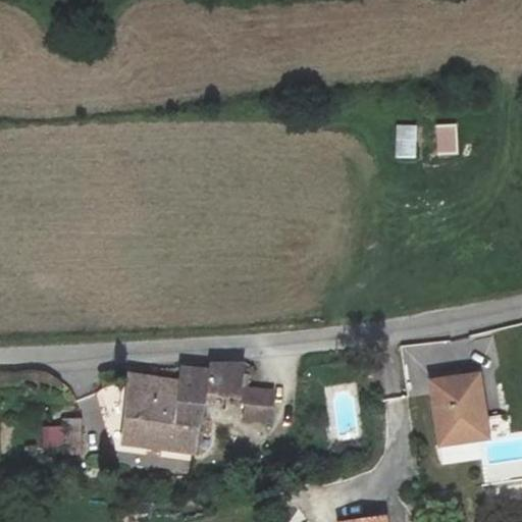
[(437,157),(459,155),(457,123),(435,124),(437,157)]
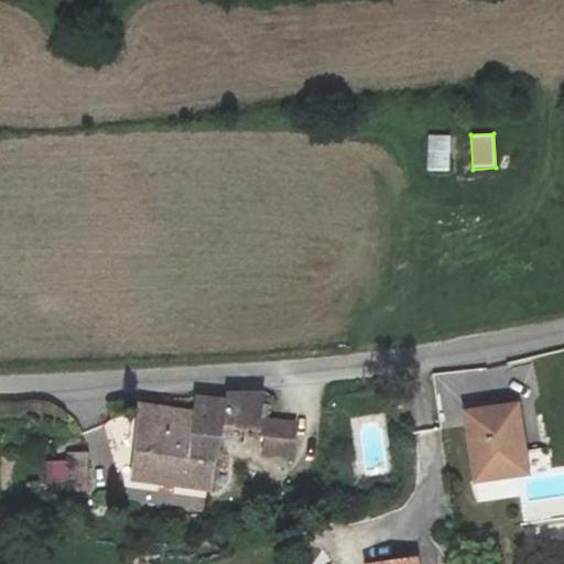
[(426,171),(449,172),(451,134),(427,134),(426,171)]
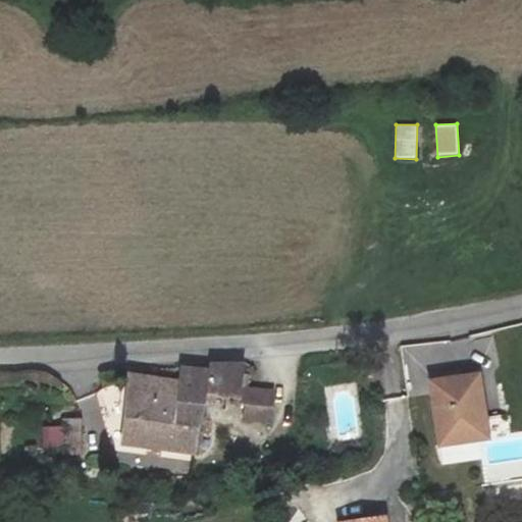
[(180,367),(179,377),(176,407),(208,410),(208,406),(217,406),(217,400),(240,400),(239,402),(247,403),(246,417),(271,419),(273,389),(241,386),(242,365),(180,367)]
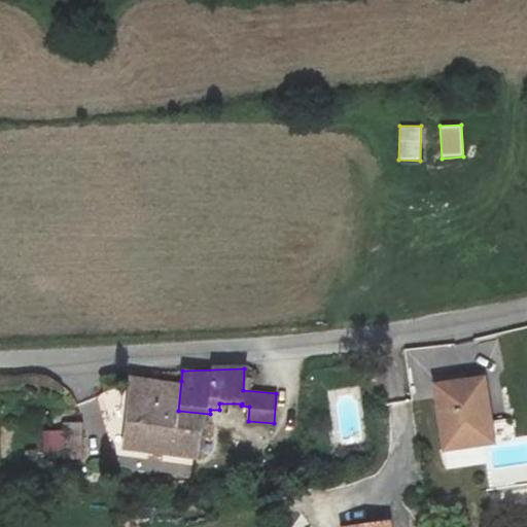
[(178,411),(181,381),(130,378),(123,447),(174,459),(178,411)]
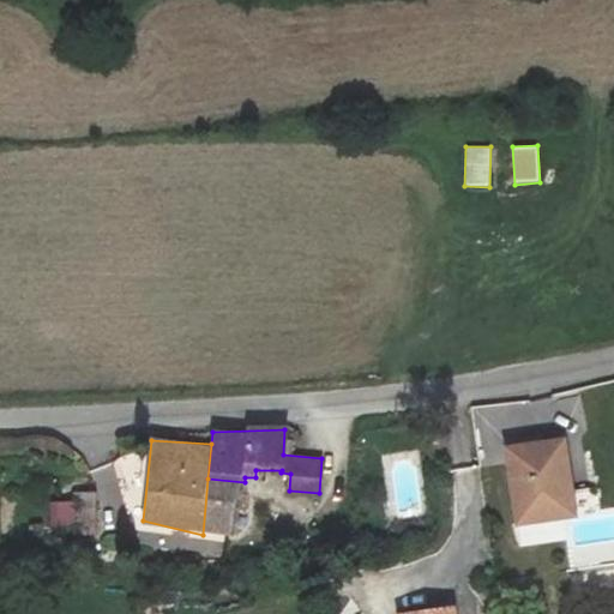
[(561,441),(507,450),(519,521),(573,512),(561,441)]
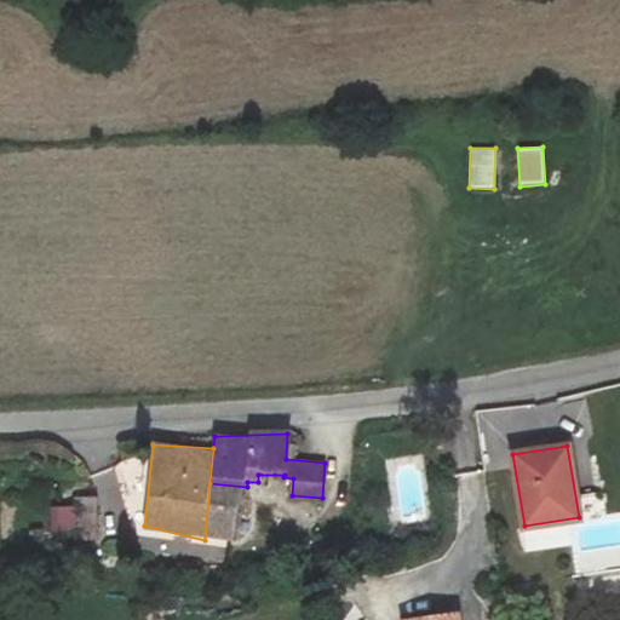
[(210,483),(205,540),(235,544),(247,487),(210,483)]
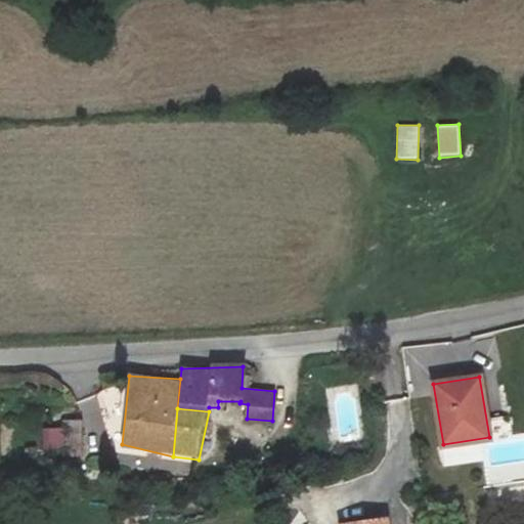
[(79,422),(59,420),(59,451),(79,455),(82,450),(79,422)]
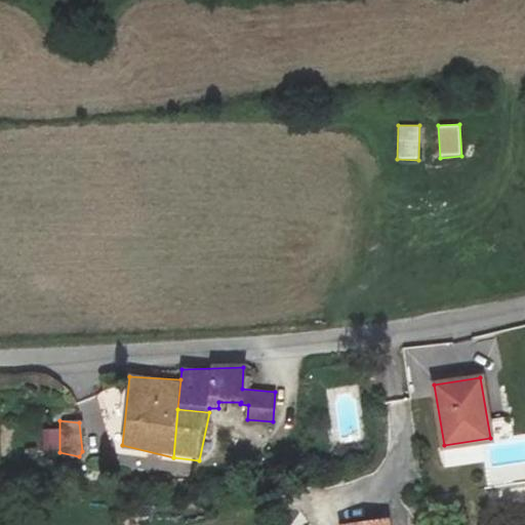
All buildings are outlined.
